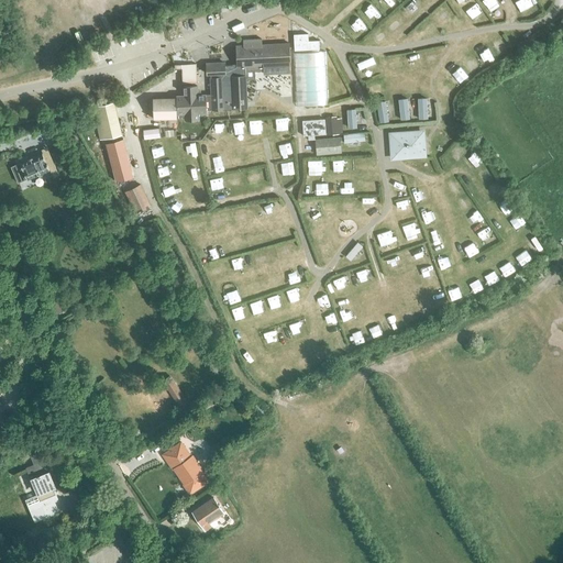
[(308,34),(294,34),(294,35),(295,51),(319,50),(319,41),(308,41),(308,35),(308,34)]
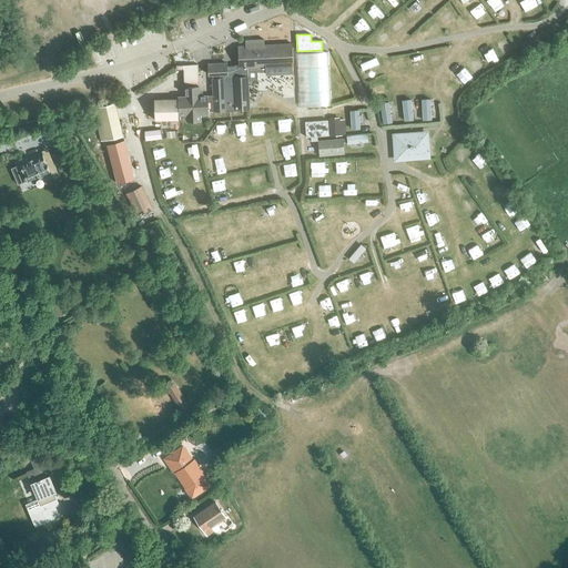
[(514,52),(504,37),(498,40),(508,56),(514,52)]
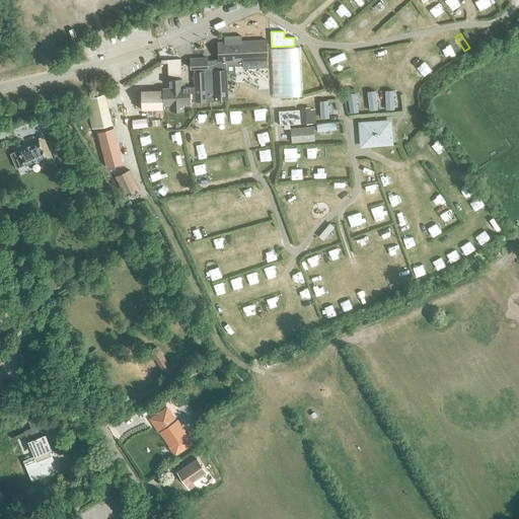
[(244,65),(244,61),(269,60),(268,40),(217,43),(218,60),(208,61),(207,57),(190,58),(190,70),(195,70),(196,78),(196,81),(196,87),(182,88),(182,79),(170,79),(171,88),(164,88),(164,90),(142,91),(143,109),(164,108),(164,103),(208,101),(229,100),(229,92),(228,73),(230,73),(236,73),(236,66),(244,65)]
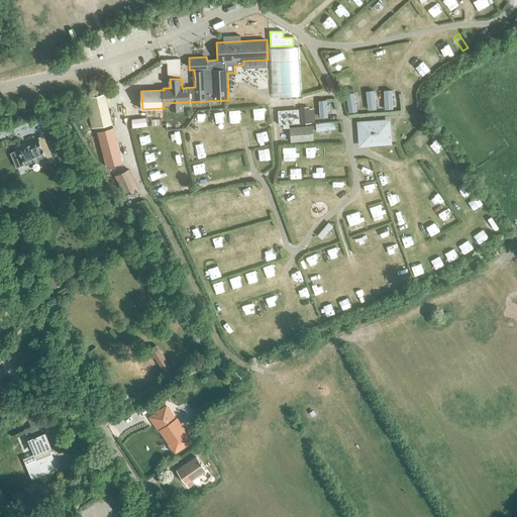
[(270,47),(272,96),(300,95),(299,46),(270,47)]
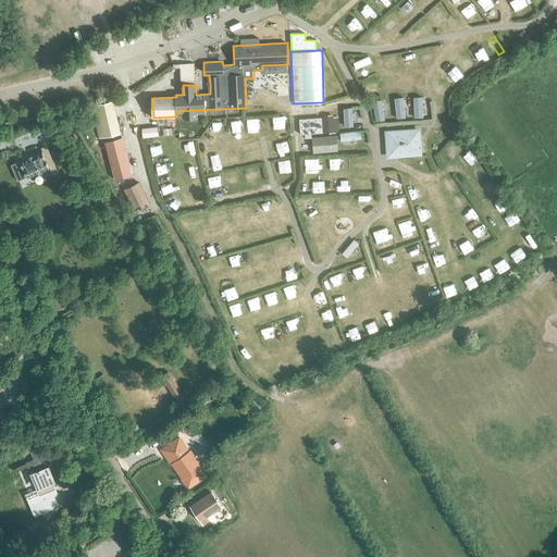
[(369,57),(353,63),(356,70),(371,63),(369,57)]
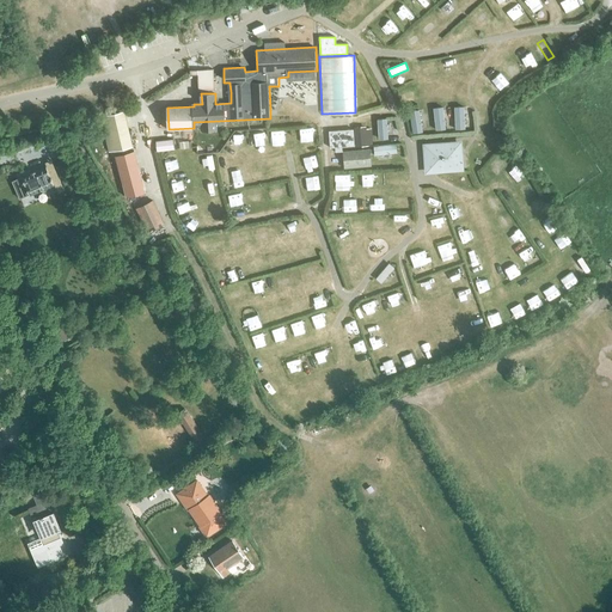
[(199,72),(200,90),(215,89),(214,71),(199,72)]
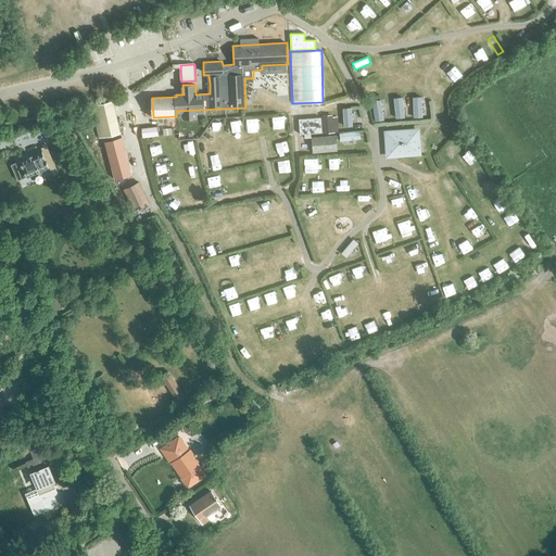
[(382,117),(379,99),(373,100),(376,118),(382,117)]
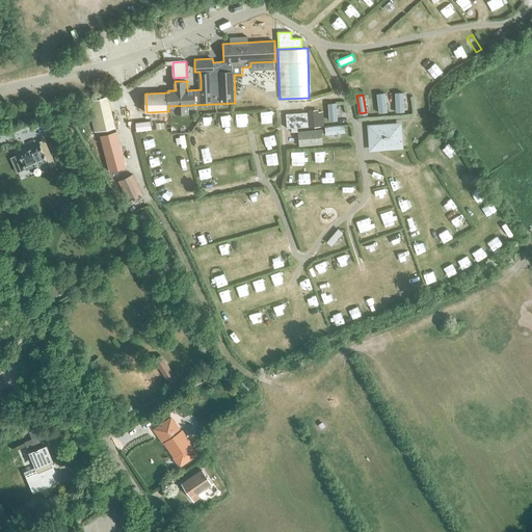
[(87,103),(95,134),(115,129),(108,98),(87,103)]
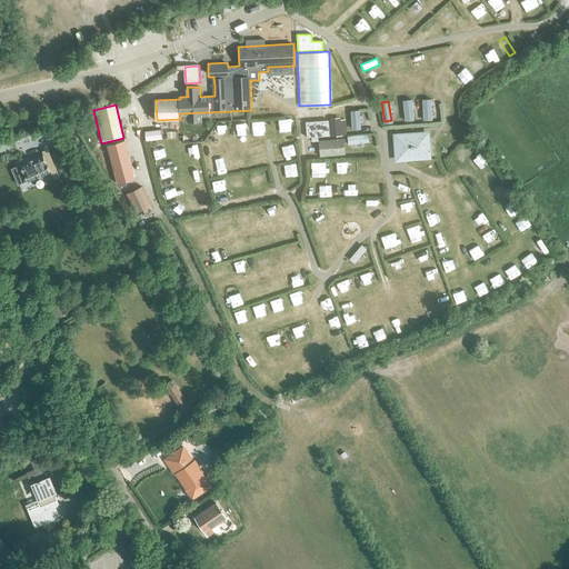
[(360,130),(359,111),(350,112),(351,130),(360,130)]
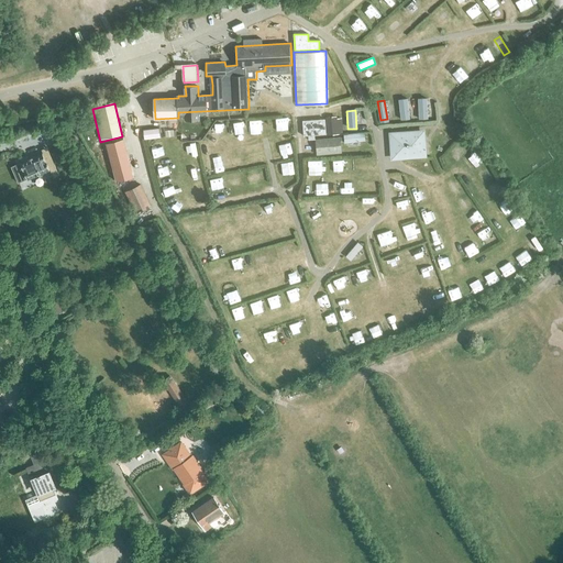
[(302,121),(304,136),(338,134),(337,119),(302,121)]
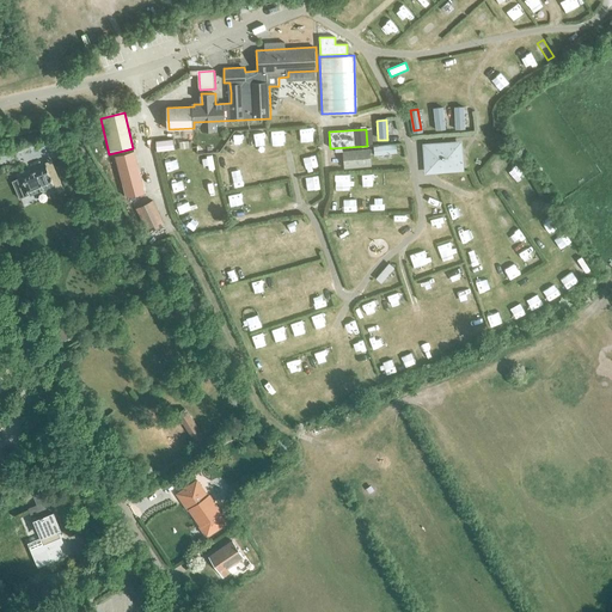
[(424,173),(463,171),(460,142),(422,145),(424,173)]
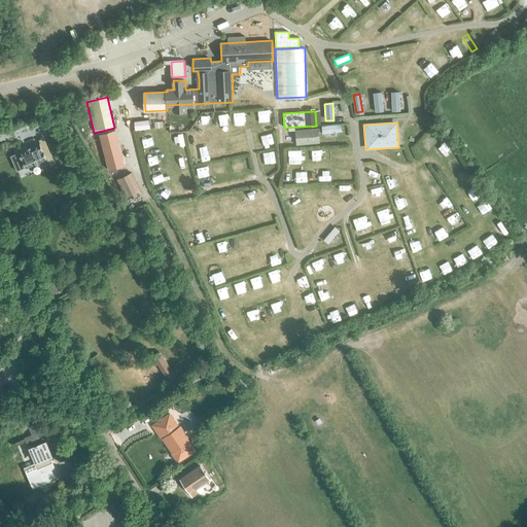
[(341,125),(321,127),(322,134),(342,132),(341,125)]
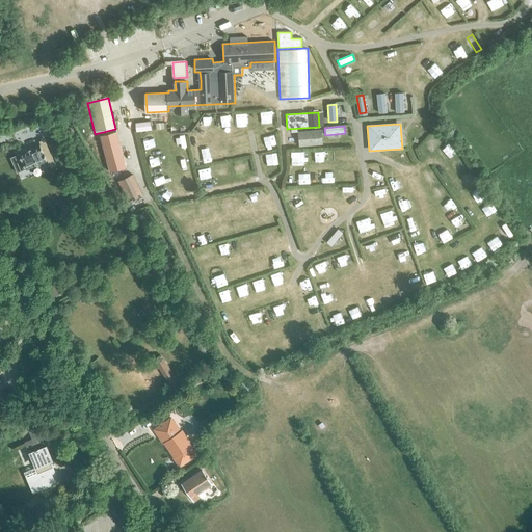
[(297,132),(299,147),(322,144),(321,129),(297,132)]
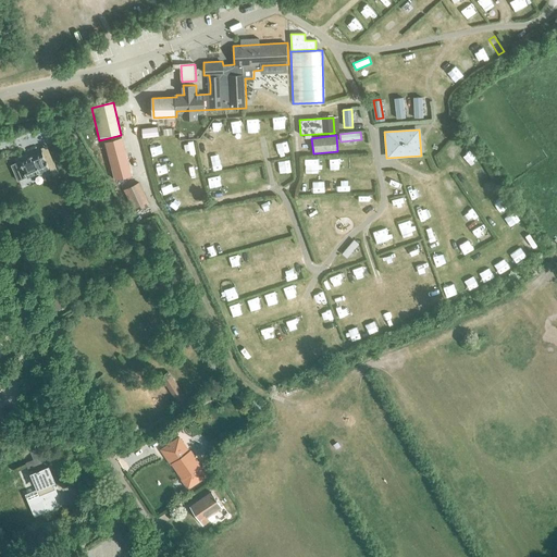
[(104,144),(114,181),(132,175),(122,138),(104,144)]
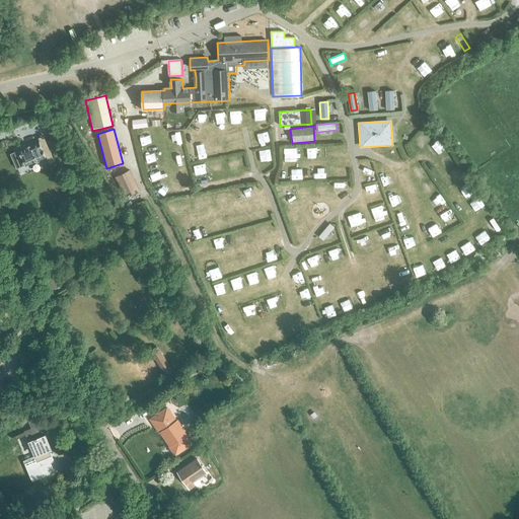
[(18,150),(24,165),(45,156),(39,142),(18,150)]
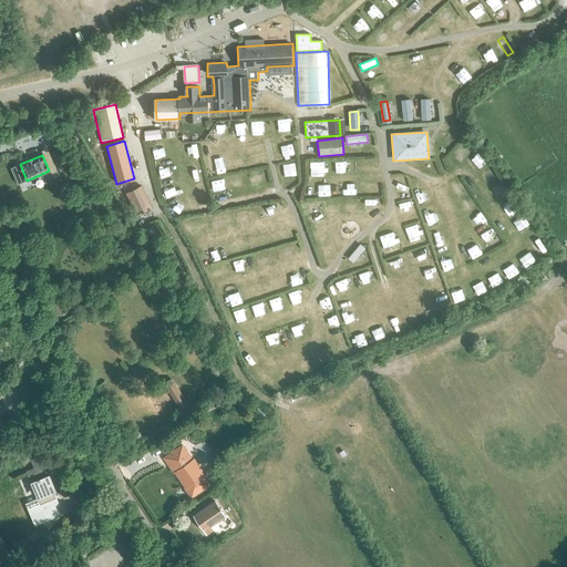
[(125,194),(136,216),(152,208),(142,186),(125,194)]
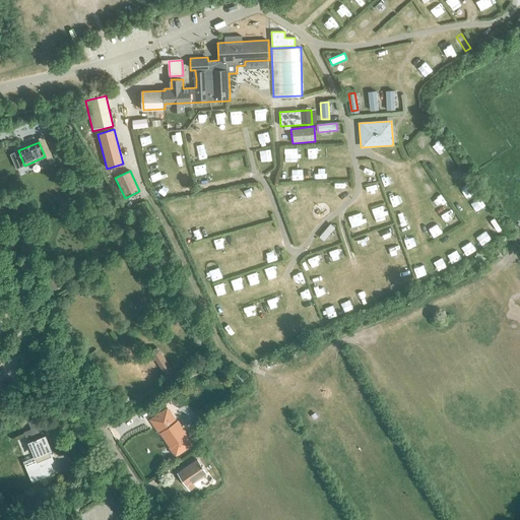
[(329,224),(320,236),(323,239),(333,228),(329,224)]
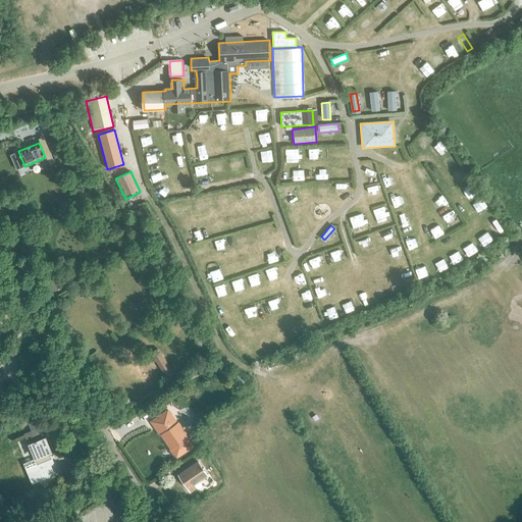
[(150,353),(166,378),(174,373),(158,348),(150,353)]
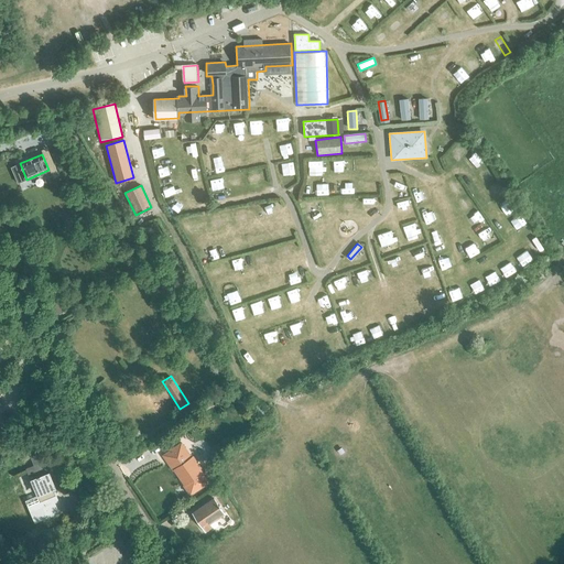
[(167,454),(197,499),(213,488),(184,443),(167,454)]
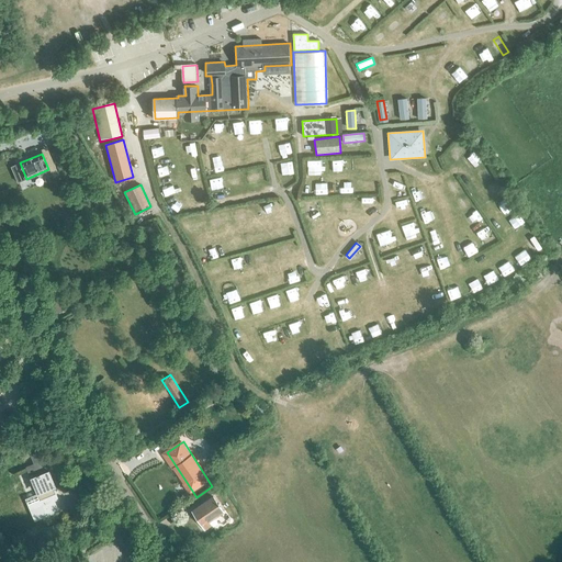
[(33,463),(25,467),(37,494),(25,498),(30,510),(42,506),(46,516),(59,510),(52,494),(57,492),(55,486),(40,450),(30,454),(33,463)]
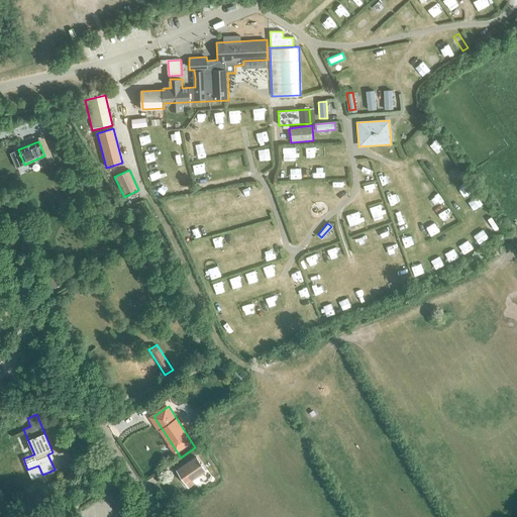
[(178,471),(189,488),(196,483),(193,479),(206,471),(197,458),(178,471)]
